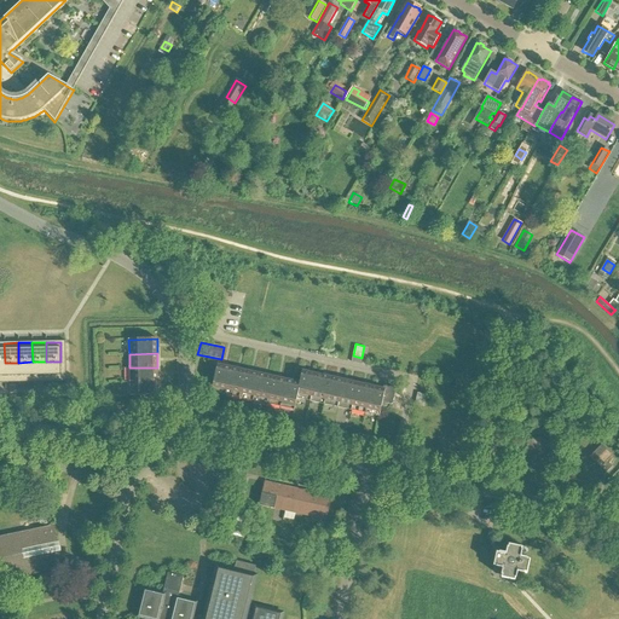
[(212,392),(225,395),(231,368),(220,365),(220,364),(220,363),(220,362),(219,362),(210,359),(209,359),(209,360),(208,360),(208,362),(204,374),(204,375),(206,375),(206,376),(207,376),(214,379),(212,392)]
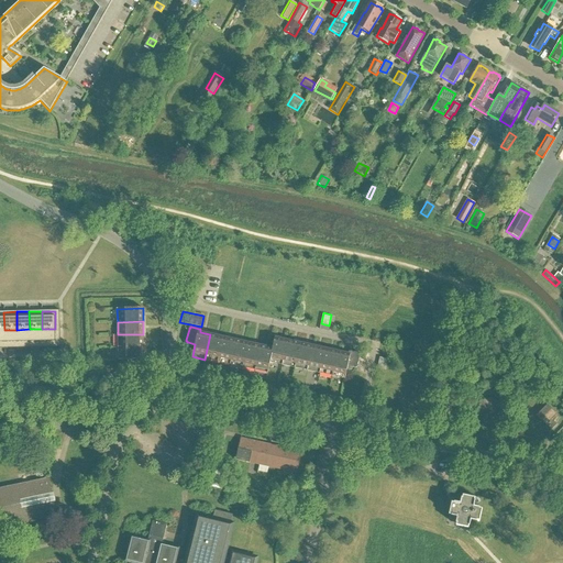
[(30,329),(17,330),(18,349),(30,349),(30,329)]
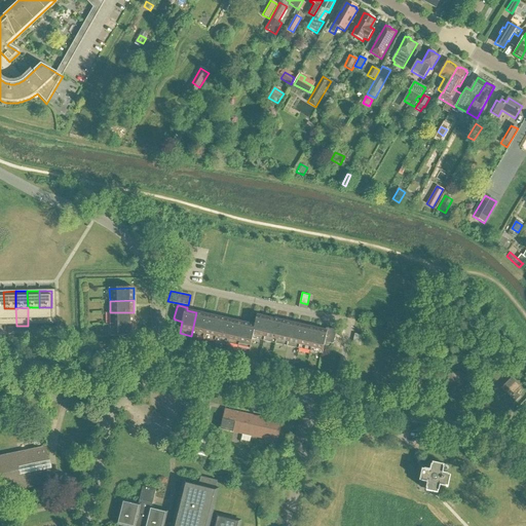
[(39,307),(28,307),(28,326),(39,326),(39,307)]
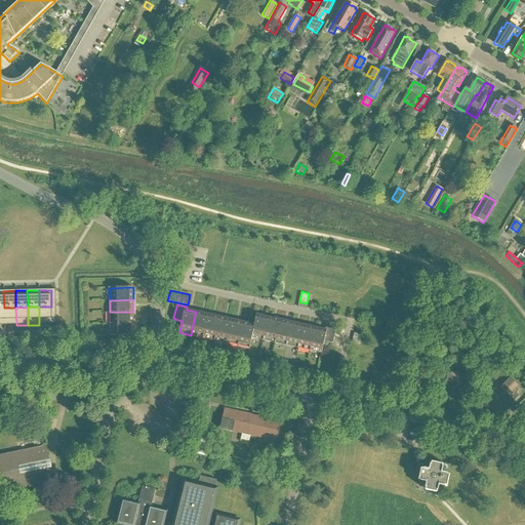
[(51,307),(39,307),(39,325),(52,324),(51,318),(51,312),(51,307)]
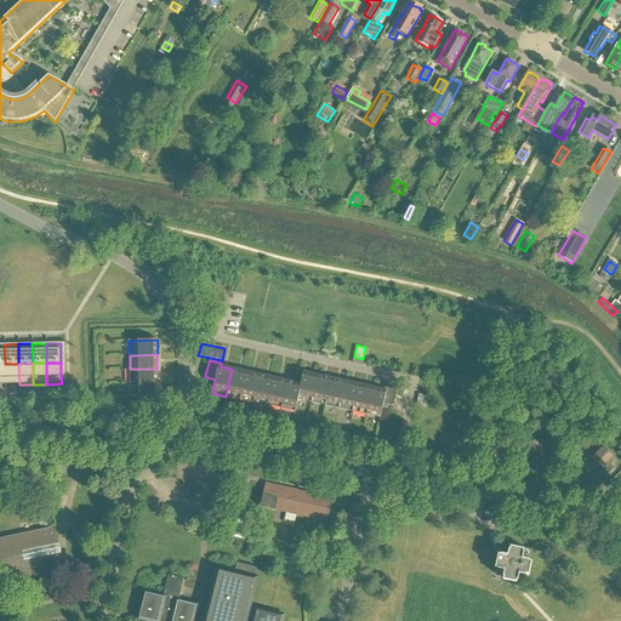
[(18,364),(5,364),(5,385),(20,385),(18,364)]
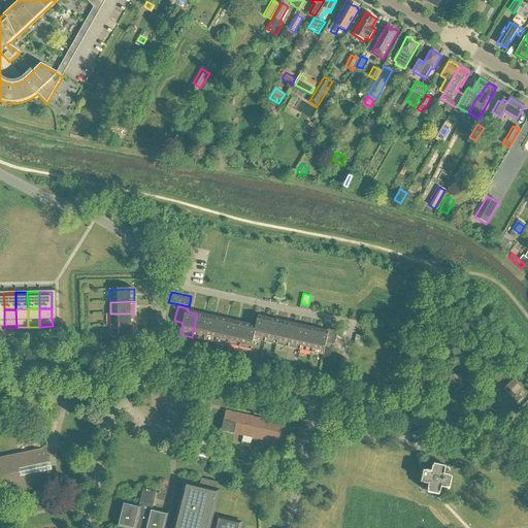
[(110,314),(110,326),(134,326),(134,314),(110,314)]
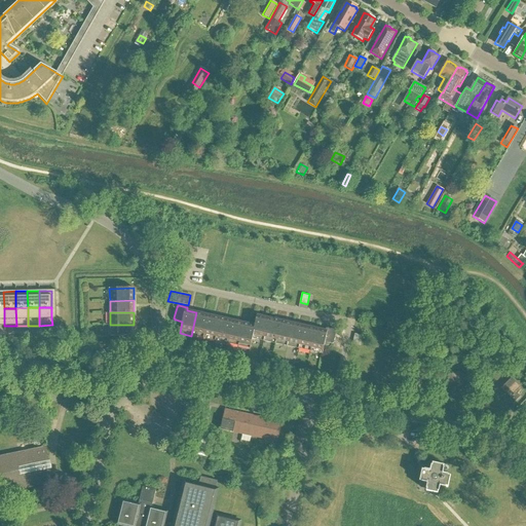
[(191,336),(203,339),(209,315),(196,312),(191,336)]
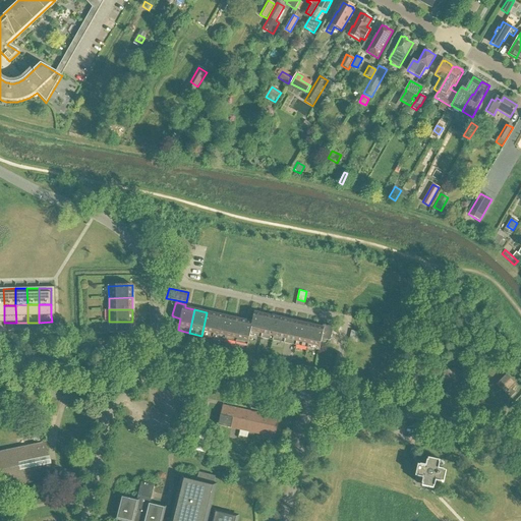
[(201,336),(213,338),(218,314),(207,312),(201,336)]
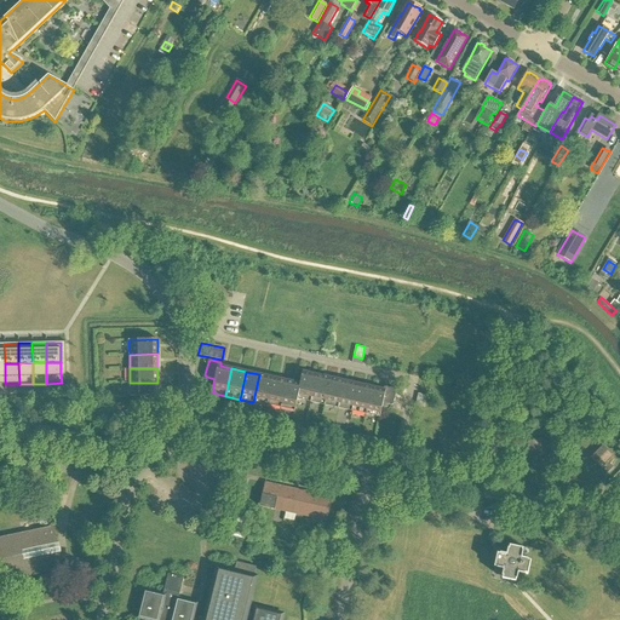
[(298,400),(311,402),(317,375),(303,372),(300,384),(297,400),(298,400)]
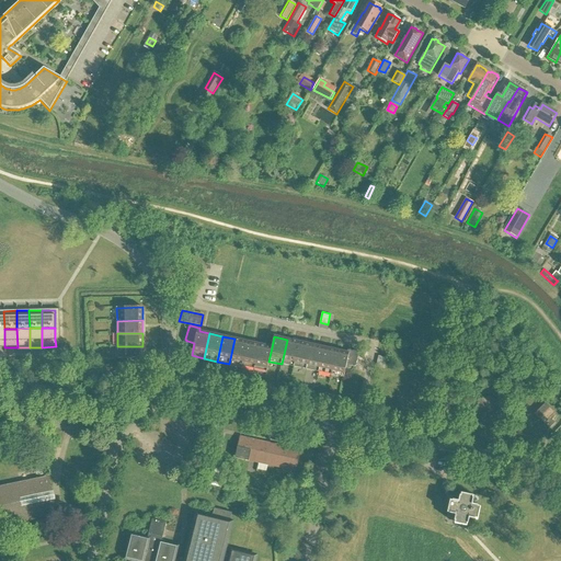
[(229,364),(242,367),(248,342),(235,339),(229,364)]
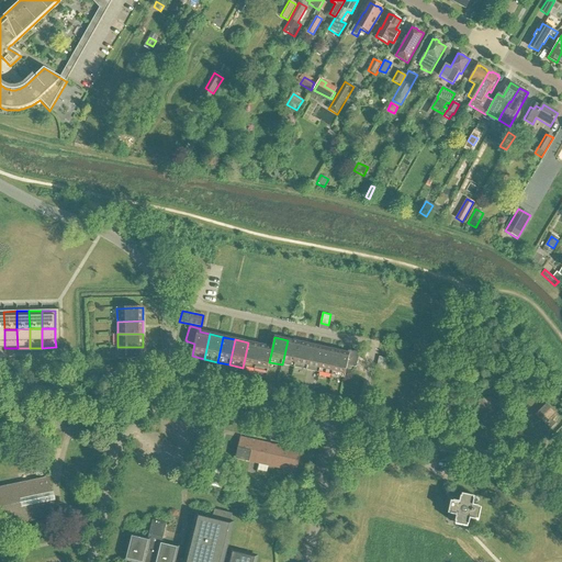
[(282,364),(294,368),(300,343),(288,340),(282,364)]
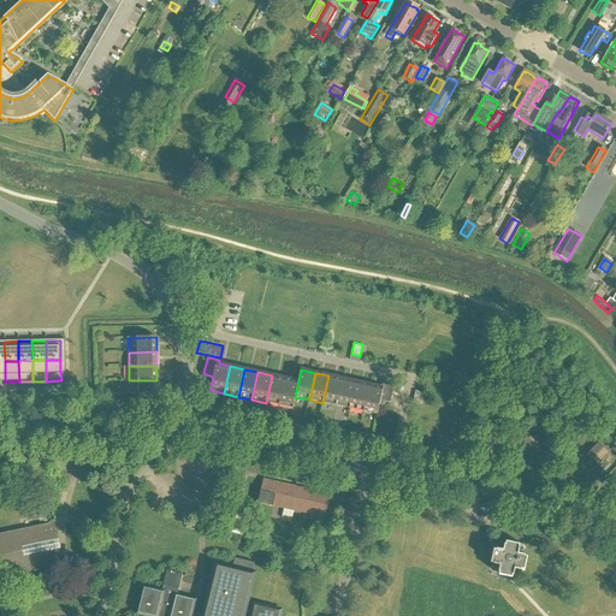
[(266,403),(279,406),(285,378),(272,375),(266,403)]
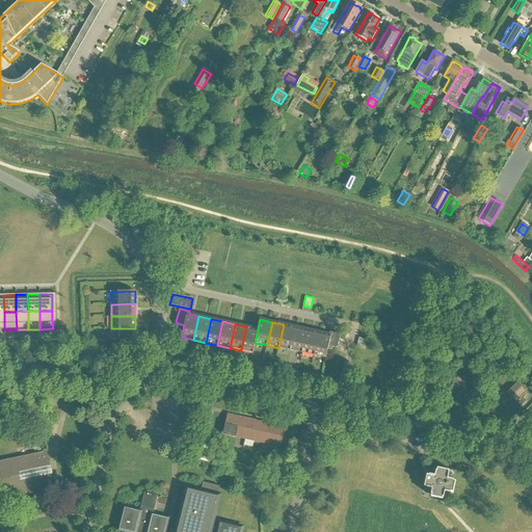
[(278,348),(291,350),(296,327),(284,324),(278,348)]
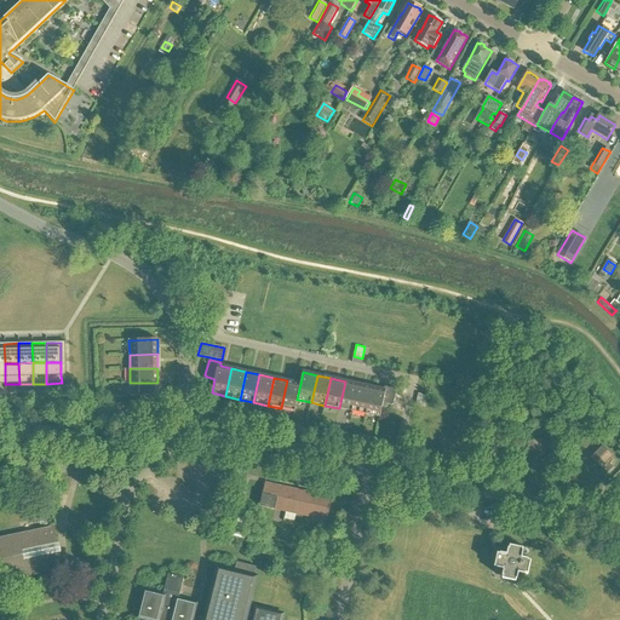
[(296,412),(298,400),(297,400),(300,384),(287,380),(281,408),(296,412)]
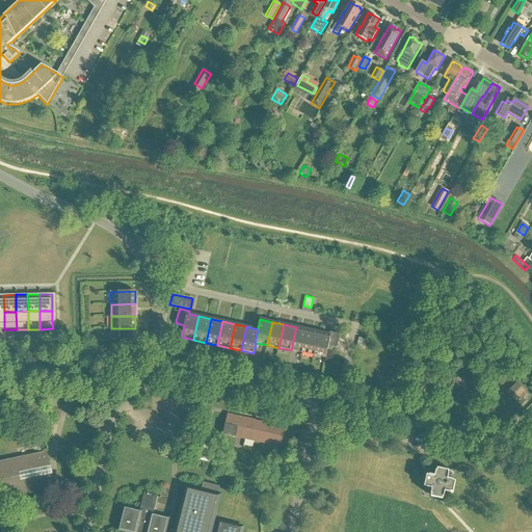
[(291,350),(302,353),(308,329),(296,327),(291,350)]
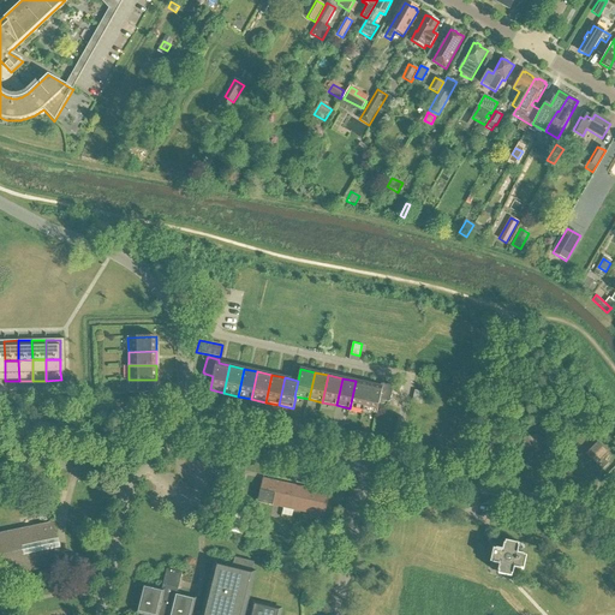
[(156,380),(129,380),(130,394),(148,393),(149,396),(153,396),(153,393),(157,393),(156,380)]
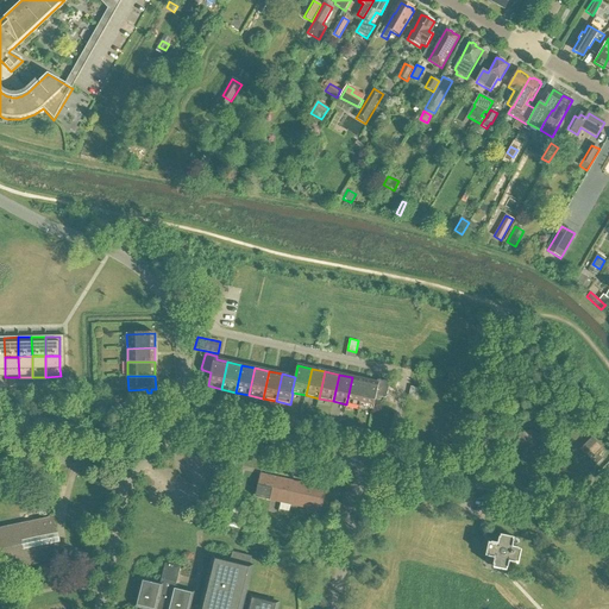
[(346,405),(359,408),(365,381),(352,377),(346,405)]
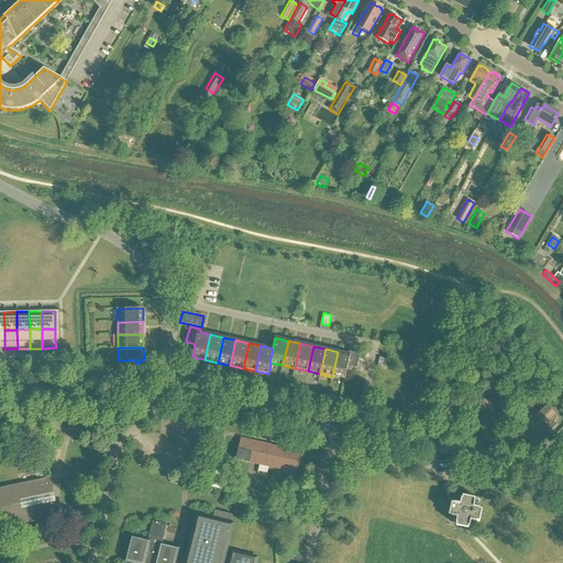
[(338,352),(332,377),(345,379),(348,367),(355,368),(356,368),(357,367),(357,366),(360,356),(360,355),(360,354),(360,353),(359,353),(351,351),(350,352),(349,352),(349,353),(349,354),(338,352)]
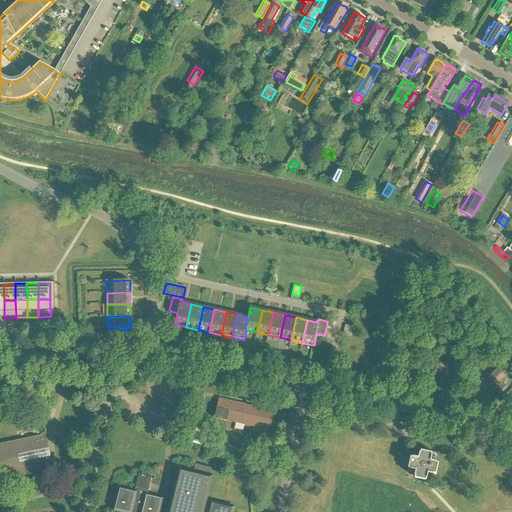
[(343,335),(351,337),(353,327),(345,325),(343,335)]
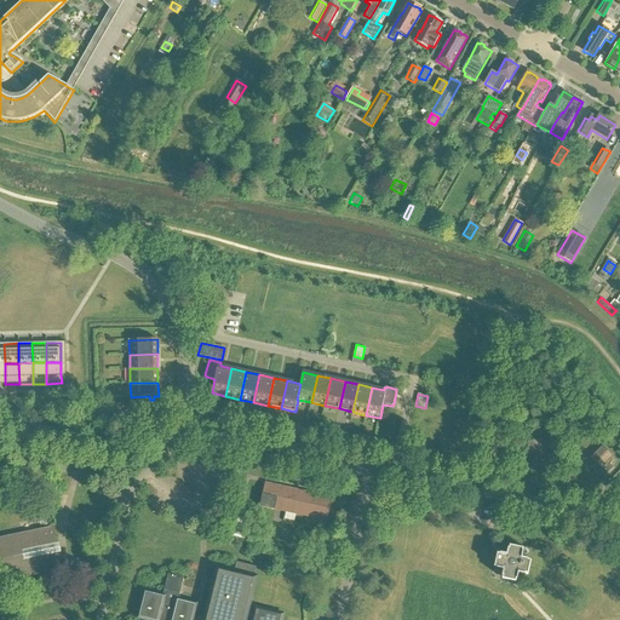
[(545,438),(528,442),(532,459),(550,455),(549,449),(547,449),(545,438)]
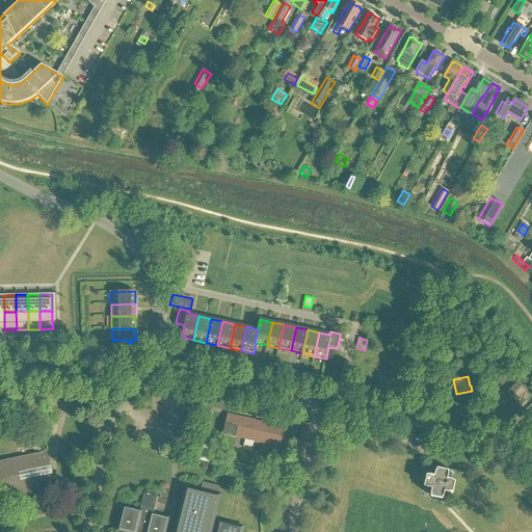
[(530,395),(519,384),(508,395),(520,406),(524,402),(523,402),(530,395)]
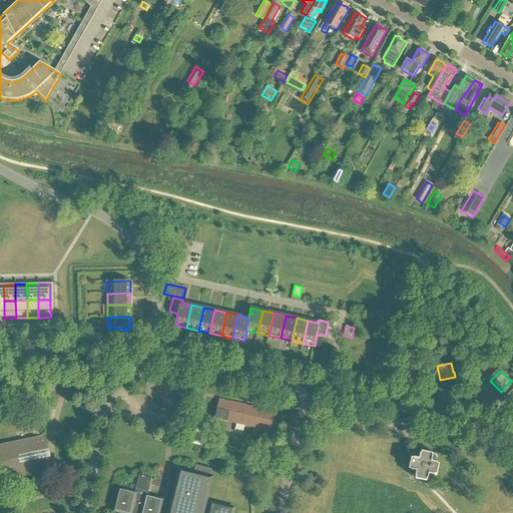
[(272,412),(219,400),(214,420),(227,423),(227,422),(271,432),(274,418),(271,417),(272,412)]
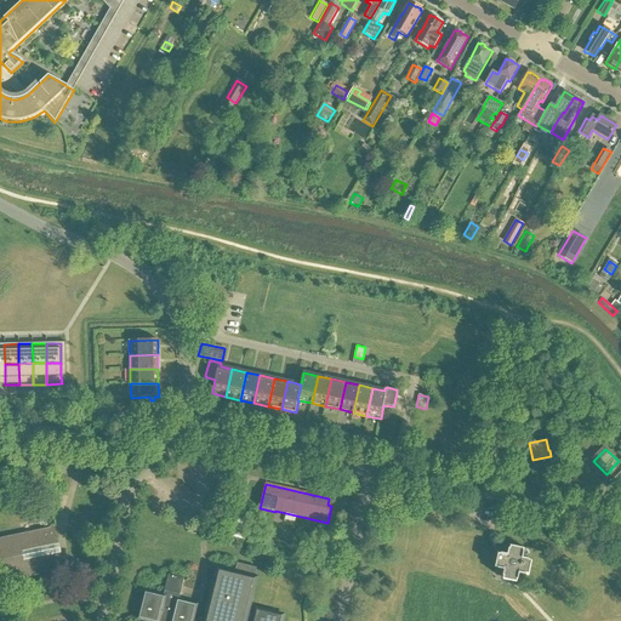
[(250,519),(235,517),(231,537),(245,541),(250,519)]
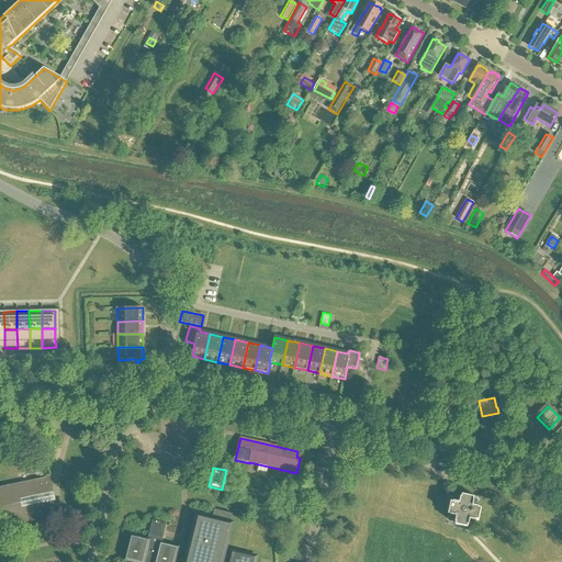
[(58,561),(65,560),(53,527),(52,528),(49,523),(49,521),(49,517),(51,517),(48,482),(31,484),(31,485),(18,487),(18,486),(1,493),(9,514),(2,516),(8,531),(9,549),(17,548),(17,561),(58,561)]
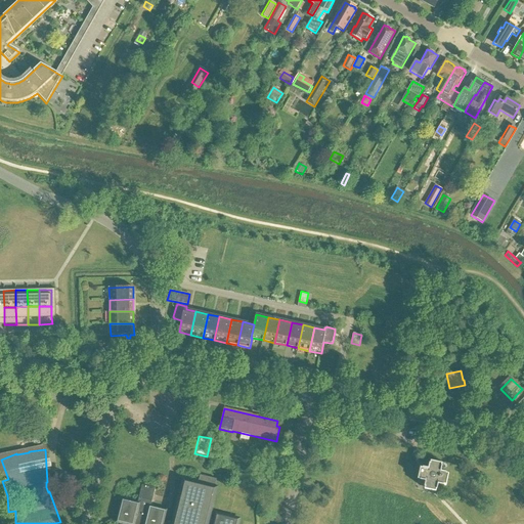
[(428,469),(423,468),(423,469),(421,468),(418,479),(420,480),(425,482),(424,487),(425,487),(425,489),(436,492),(436,490),(437,490),(438,485),(440,485),(443,485),(444,485),(446,485),(448,474),(446,474),(446,473),(441,472),(442,466),(441,466),(442,464),(431,462),(430,464),(428,469)]
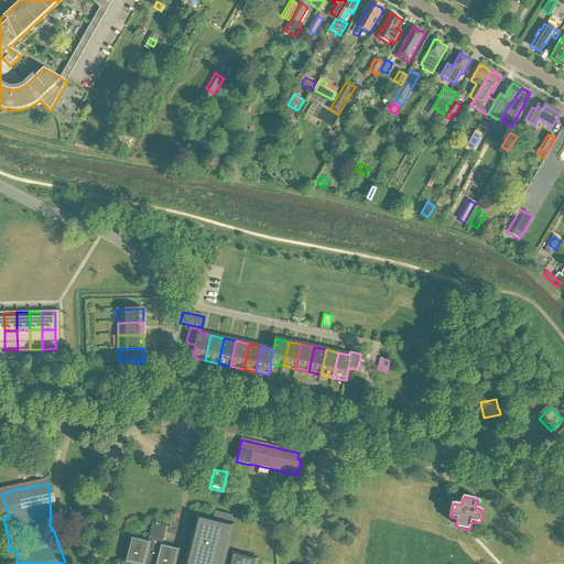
[(131,539),(126,562),(132,563),(131,563),(255,563),(257,560),(234,554),(232,559),(224,556),(234,516),(215,511),(213,522),(199,519),(186,563),(185,563),(184,563),(182,561),(179,563),(174,562),(177,550),(164,546),(165,544),(162,544),(164,533),(166,525),(152,522),(148,541),(144,540),(144,542),(131,539)]
